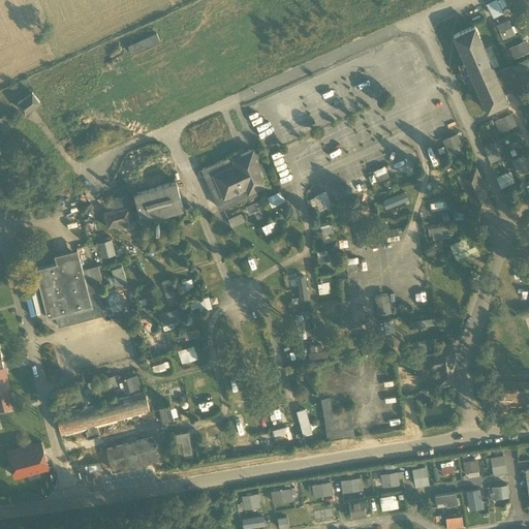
[(500,0),(492,0),(488,2),(495,17),(506,10),(500,0)]
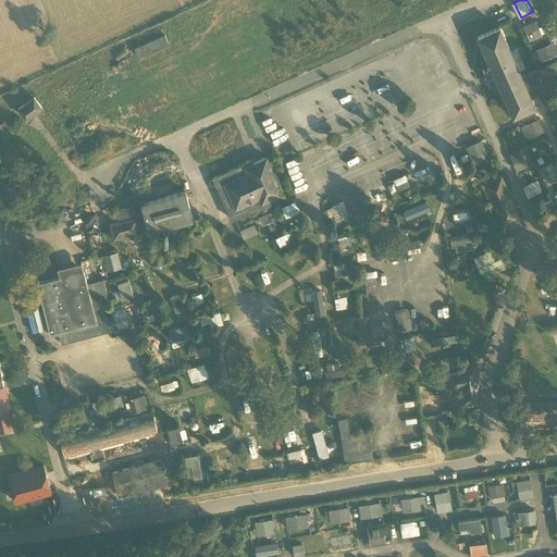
[(537,20),(523,23),(528,39),(548,34),(546,24),(539,25),(537,20)]
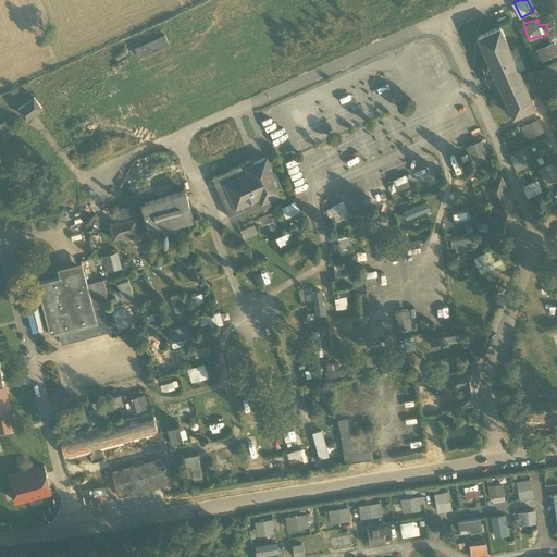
[(500,90),(512,118),(535,107),(531,98),(556,86),(556,60),(556,61),(521,76),(499,27),(478,37),(490,64),(482,66),(485,74),(491,86),(494,94),(500,90)]
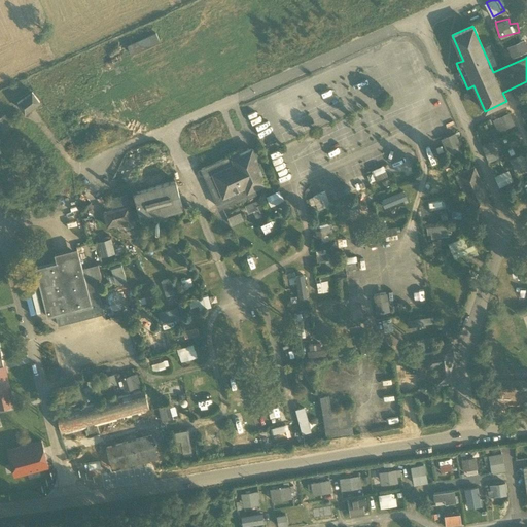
[(526,41),(526,39),(507,45),(511,57),(526,51),(526,41)]
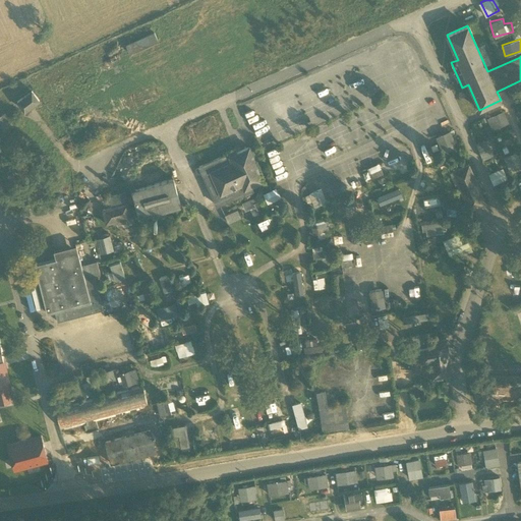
[(11,104),(20,114),(39,100),(29,90),(11,104)]
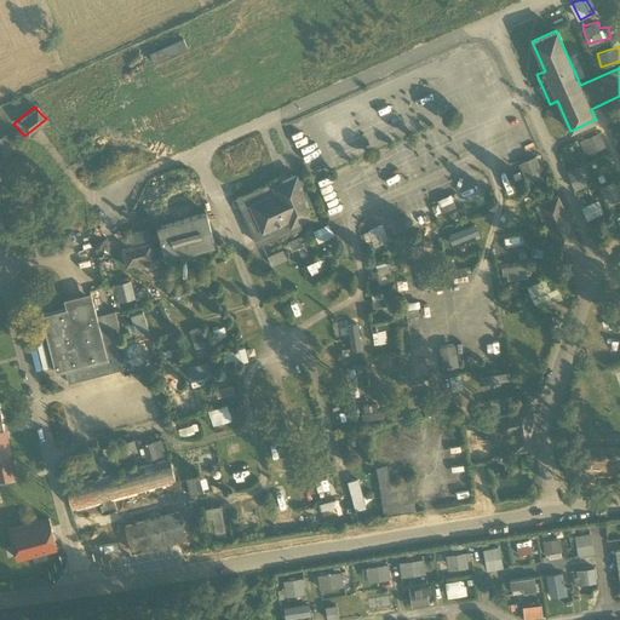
[(586,154),(608,147),(602,131),(581,138),(586,154)]
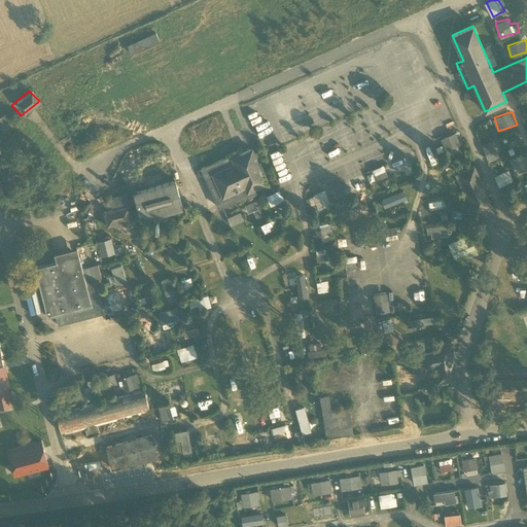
[(0,115),(0,130),(2,133),(11,125),(3,114),(0,115)]
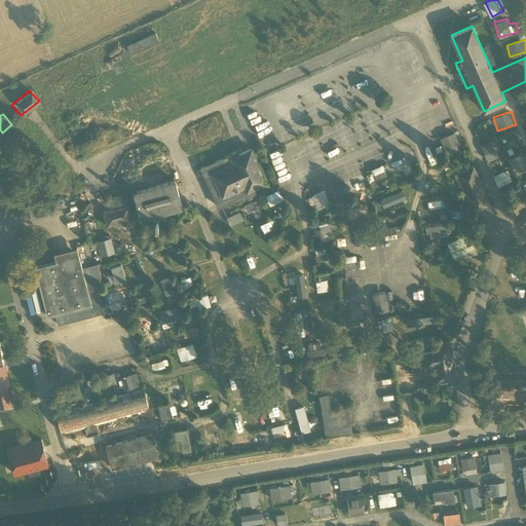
[(440,139),(444,147),(460,139),(456,130),(440,139)]
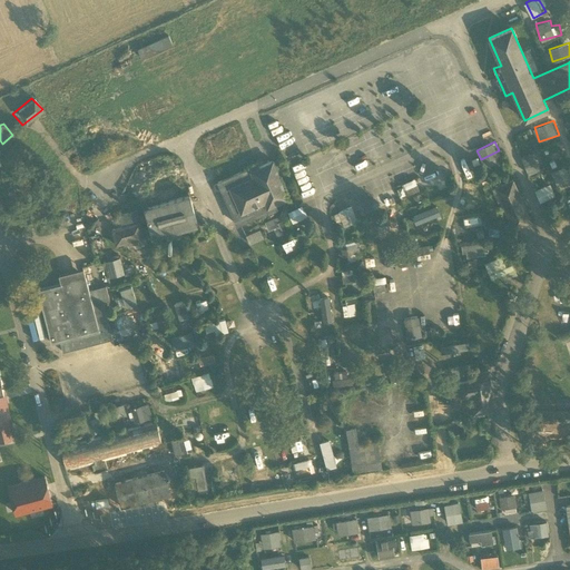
[(521,157),(528,175),(542,169),(534,151),(521,157)]
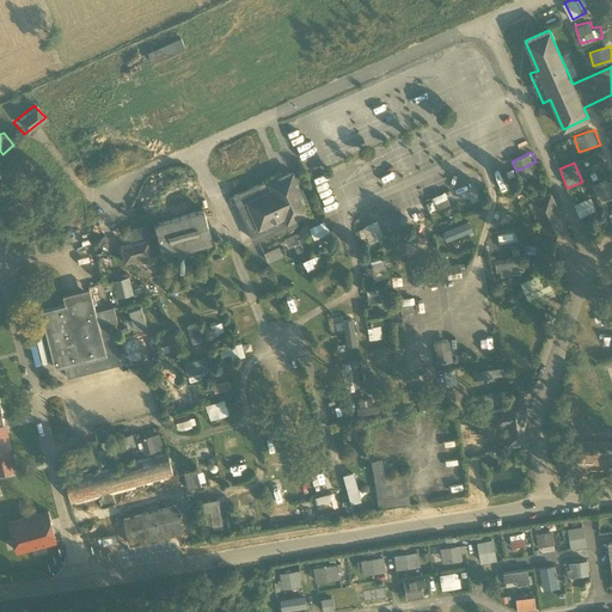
[(298,170),(237,193),(254,238),(314,216),(298,170)]
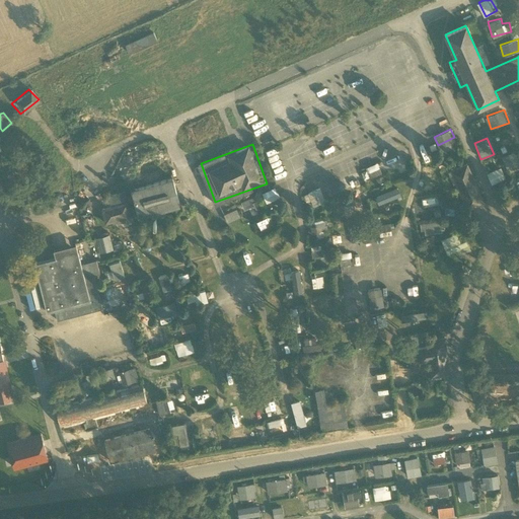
[(518,159),(515,150),(502,155),(508,170),(518,165),(518,159)]
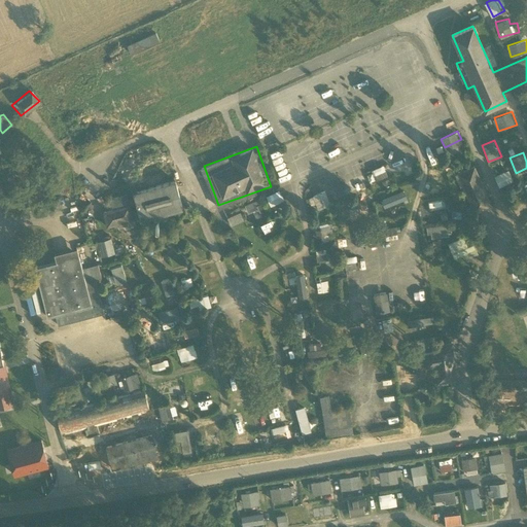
[(397,172),(403,170),(406,176),(418,172),(411,153),(393,160),(397,172)]
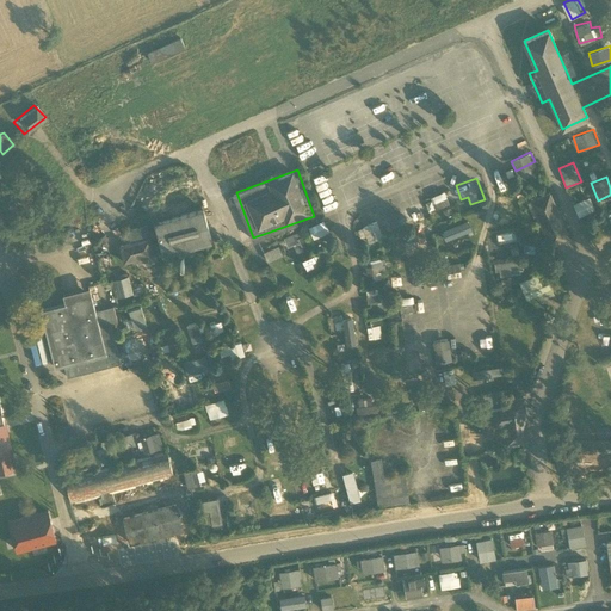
[(544,236),(566,229),(555,191),(534,198),(544,236)]
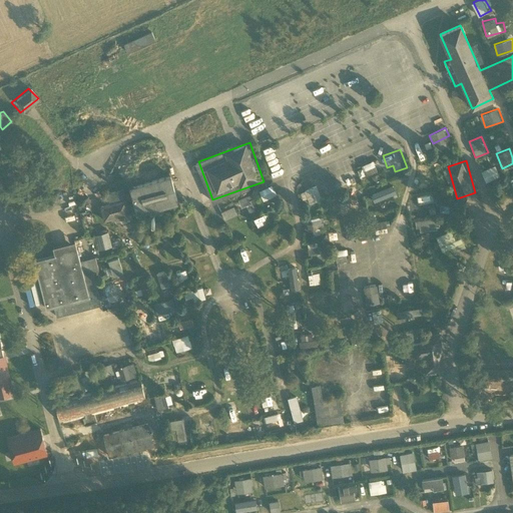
[(361,176),(378,171),(375,161),(358,166),(361,176)]
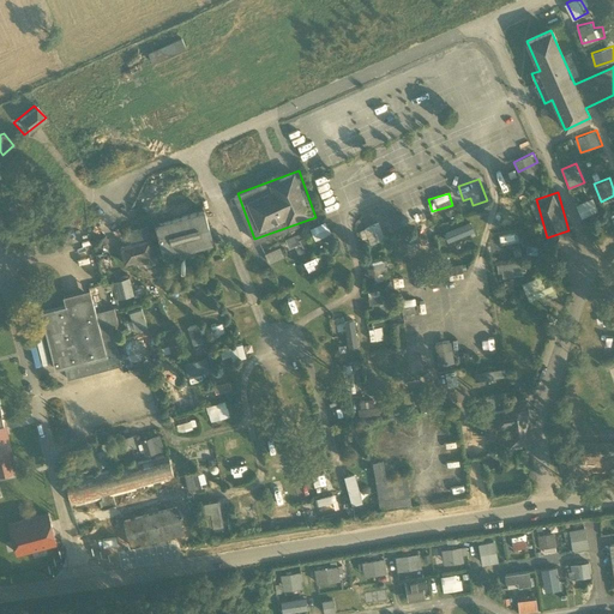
[(515,217),(519,203),(505,197),(500,212),(515,217)]
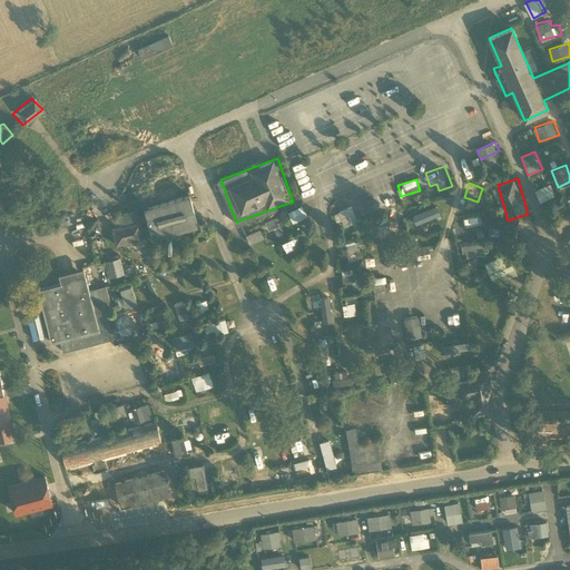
[(536,187),(538,200),(556,196),(552,184),(536,187)]
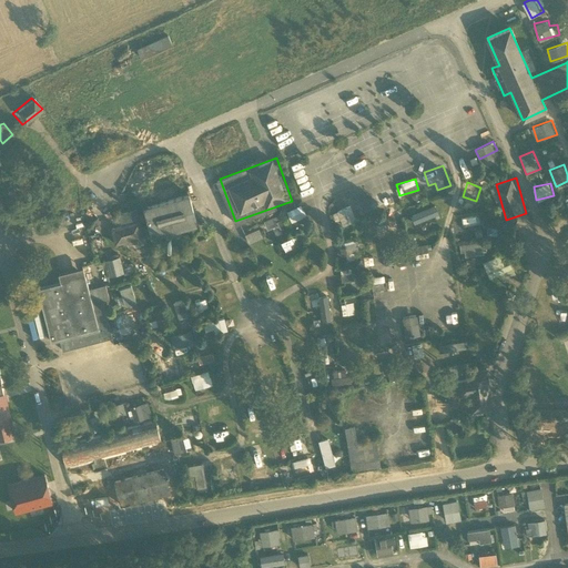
[(378,203),(394,198),(391,189),(375,194),(378,203)]
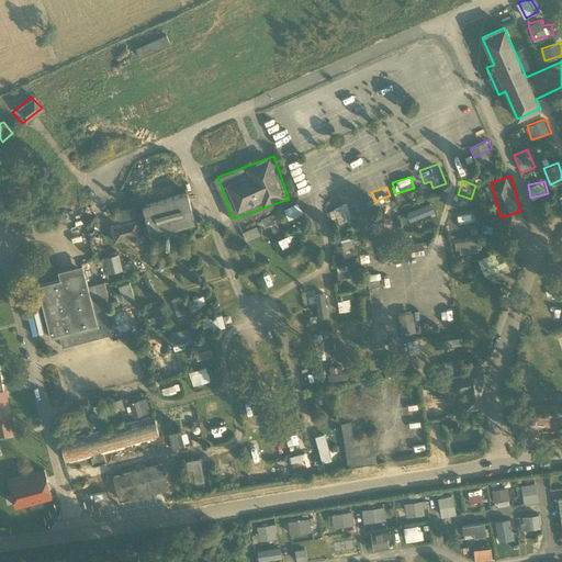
[(416,187),(407,190),(411,198),(419,194),(416,187)]
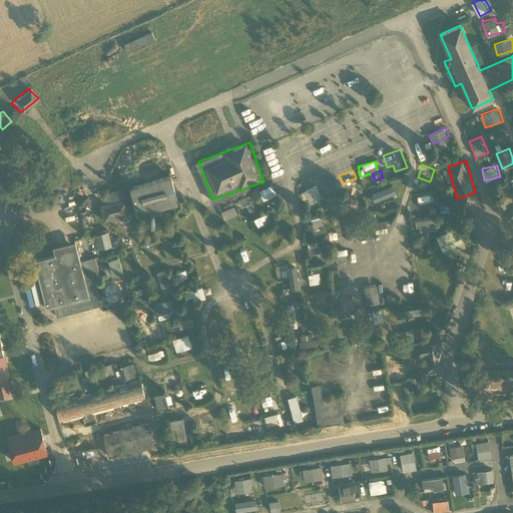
[(141,211),(183,201),(176,174),(135,184),(141,211)]
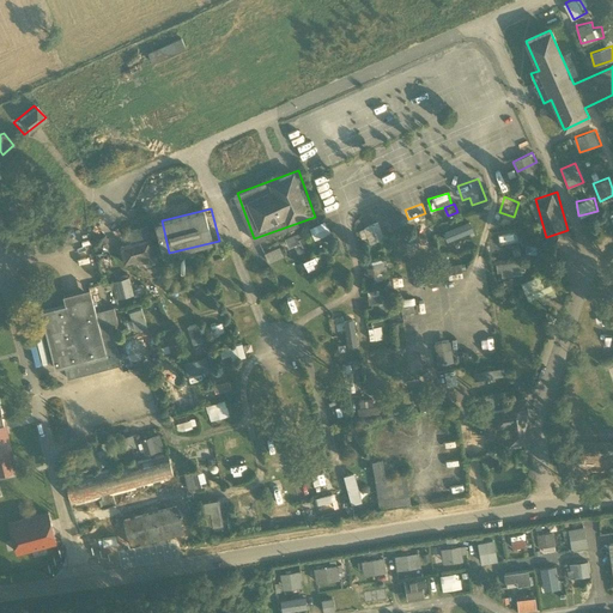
[(326,219),(310,226),(316,238),(332,231),(326,219)]
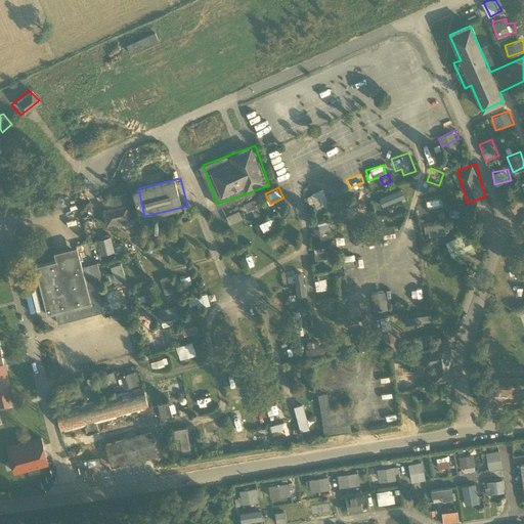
[(396,211),(394,207),(408,202),(403,188),(374,201),(381,217),(396,211)]
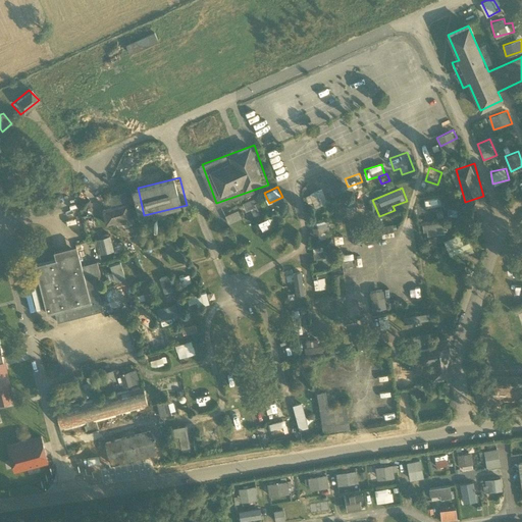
[(315,201),(316,205),(328,202),(324,189),(305,194),(308,203),(315,201)]
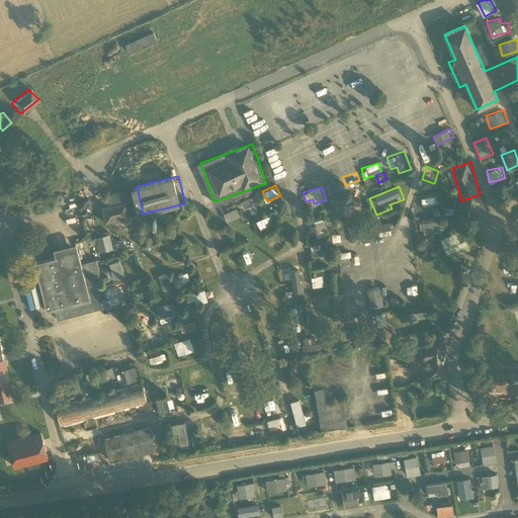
[(126,190),(109,194),(112,204),(104,206),(107,223),(133,218),(126,190)]
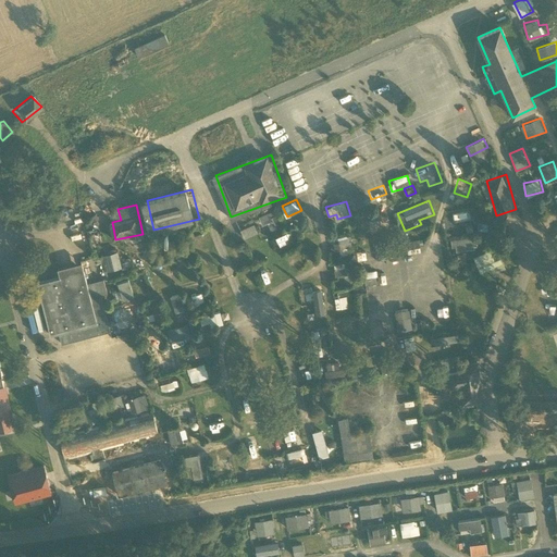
[(260,215),(268,232),(283,225),(275,208),(260,215)]
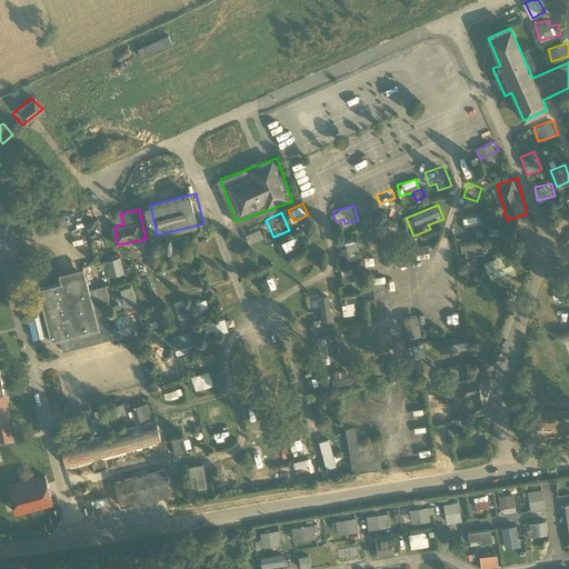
[(470,226),(482,223),(481,215),(469,217),(470,226)]
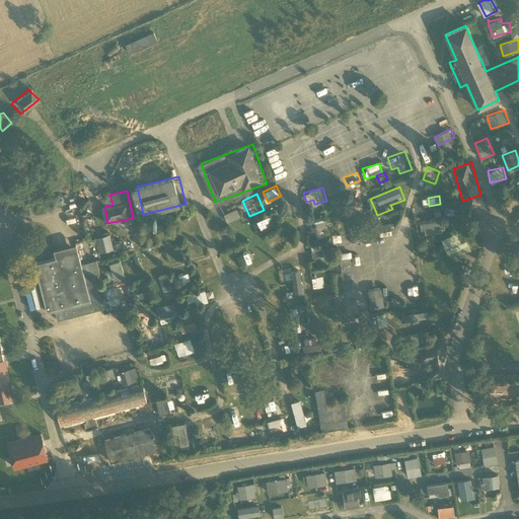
[(361,204),(343,207),(346,219),(363,215),(361,204)]
